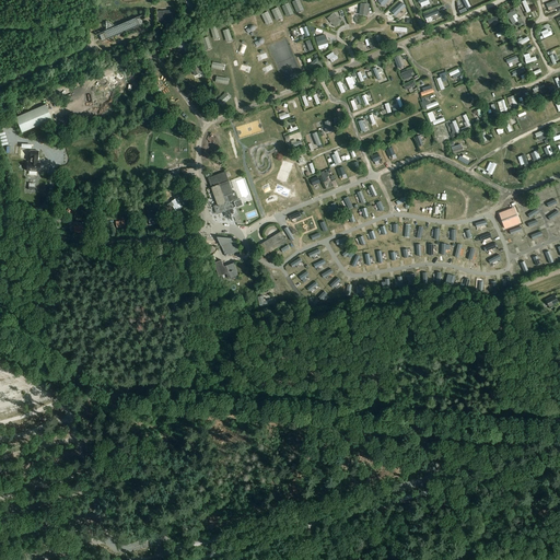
[(528,12),(533,10),(527,0),(524,0),(523,0),(528,12)]
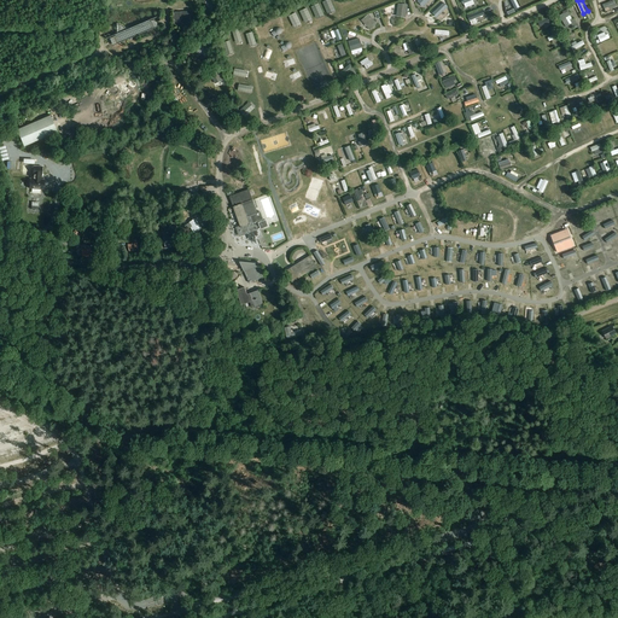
[(612,0),(605,4),(607,11),(617,6),(617,3),(617,0),(612,0)]
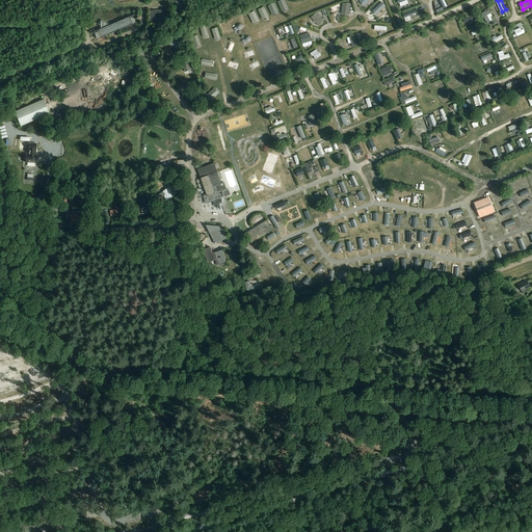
[(372,11),(376,16),(386,6),(381,2),(372,11)]
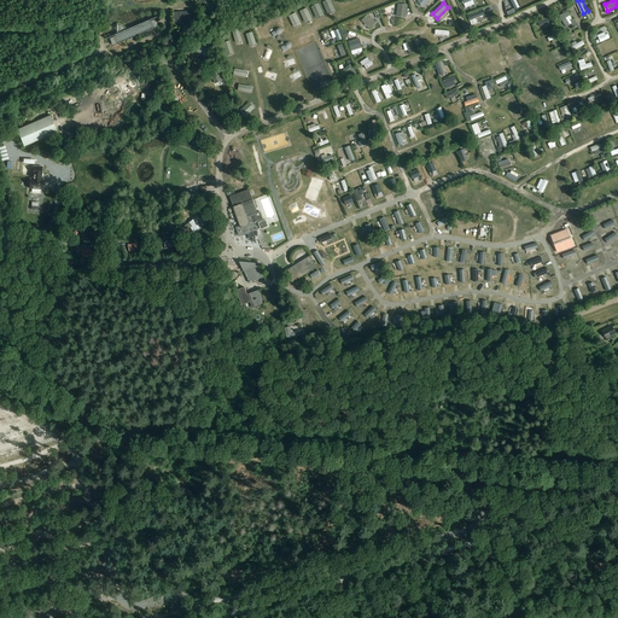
[(398,4),(396,17),(406,18),(408,5),(398,4)]
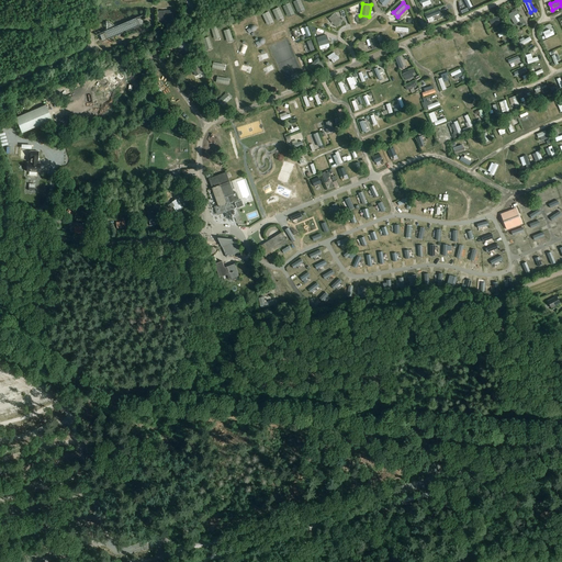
[(518,9),(509,13),(515,24),(524,20),(518,9)]
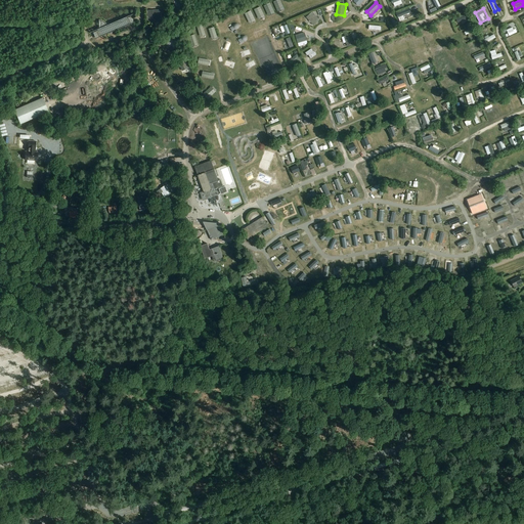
[(147,9),(146,9),(147,27),(148,27),(148,26),(147,26),(147,24),(162,23),(161,10),(147,10),(147,9)]
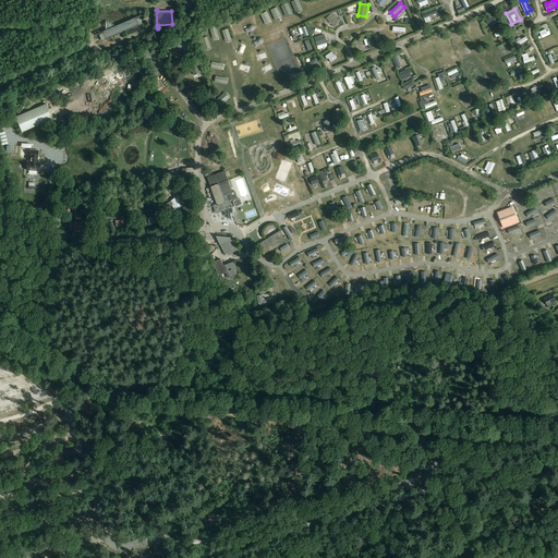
[(436,10),(422,15),(424,19),(429,16),(438,13),(436,10)]
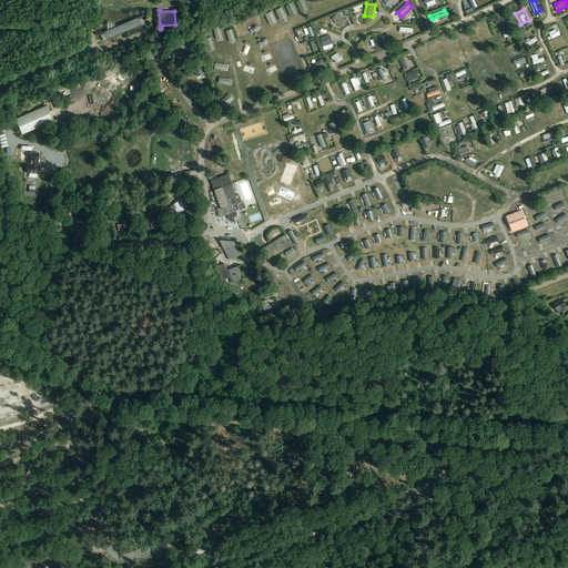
[(338,13),(332,19),(340,28),(346,22),(338,13)]
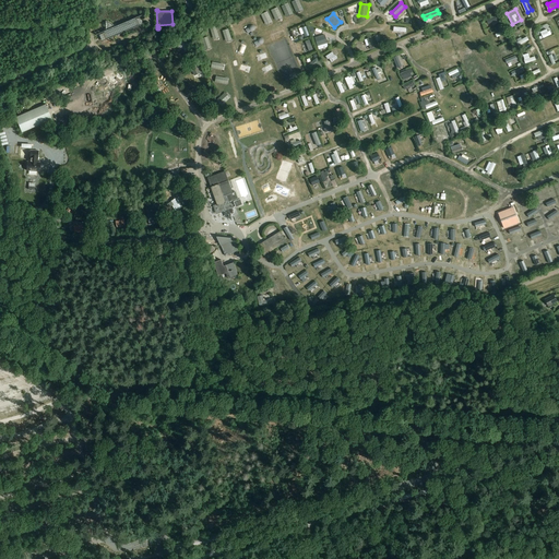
[(498,14),(487,19),(489,23),(500,18),(498,14)]
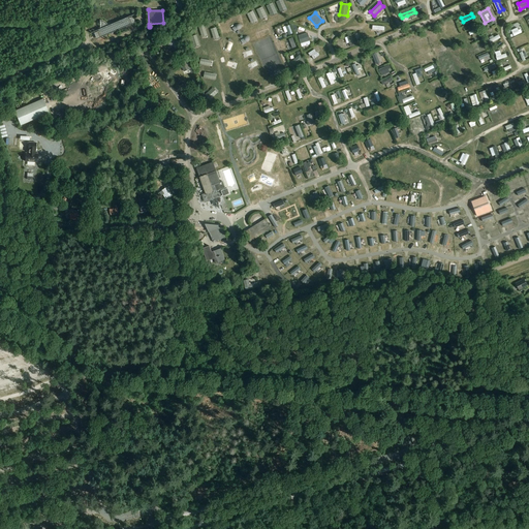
[(127,18),(134,14),(107,26),(106,24),(105,23),(104,22),(103,22),(102,21),(100,21),(100,24),(99,24),(99,25),(100,25),(100,29),(91,33),(98,30),(101,36),(129,24),(127,18)]
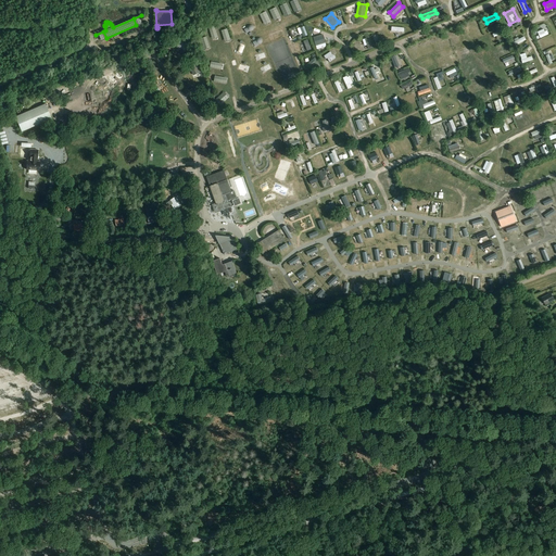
[(210,27),(214,38),(219,37),(216,25),(210,27)]
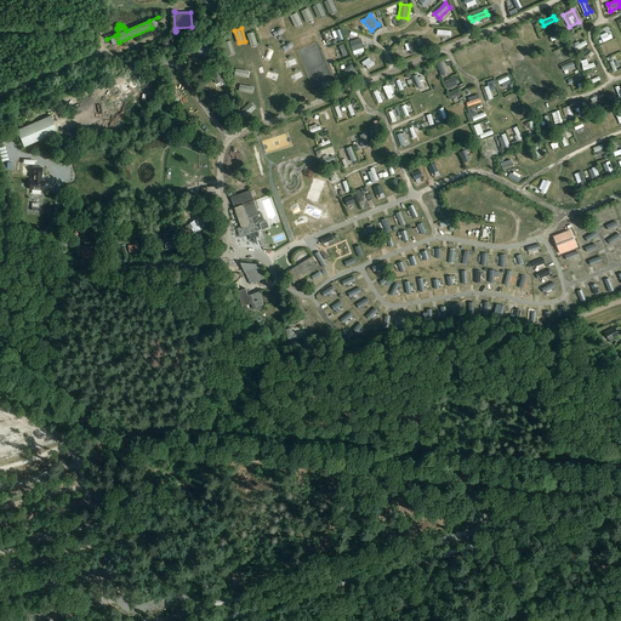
[(518,29),(513,30),(520,44),(524,41),(518,29)]
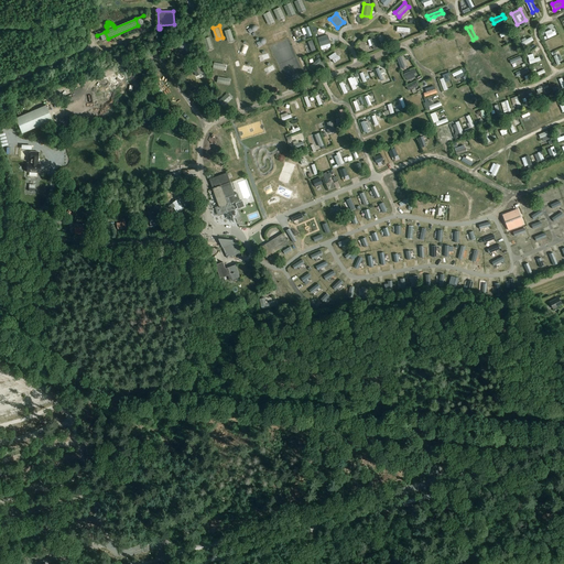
[(231,28),(226,30),(229,42),(236,40),(231,28)]
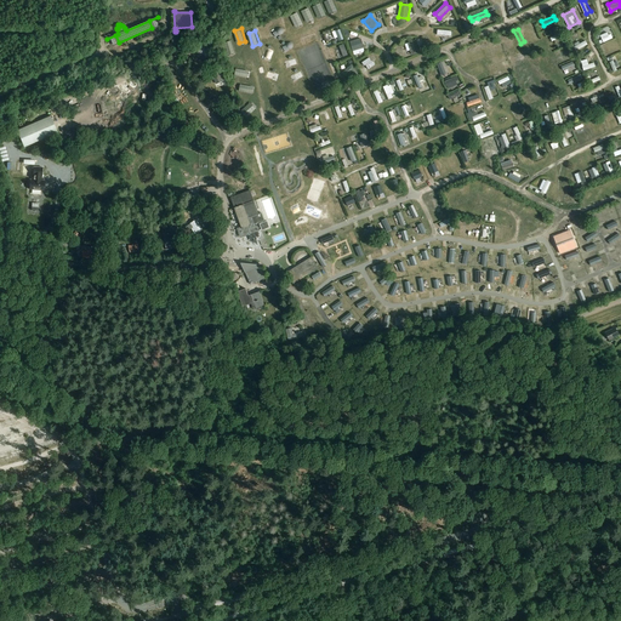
[(609,32),(602,34),(604,41),(614,38),(613,33),(610,34),(609,32)]
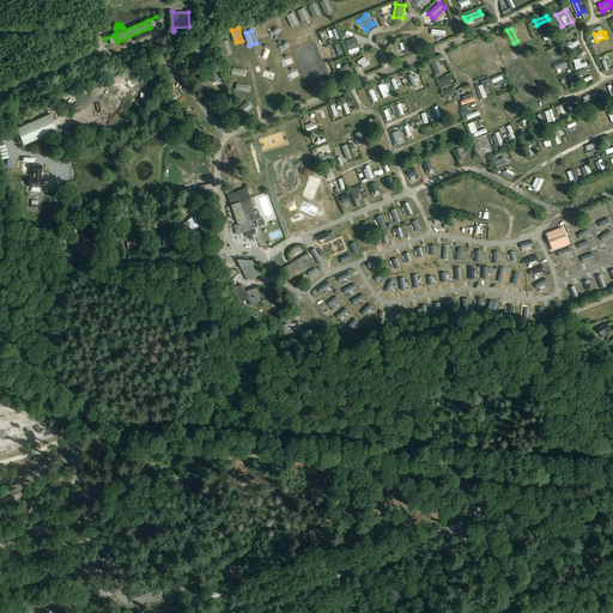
[(501,35),(497,37),(503,49),(508,47),(501,35)]
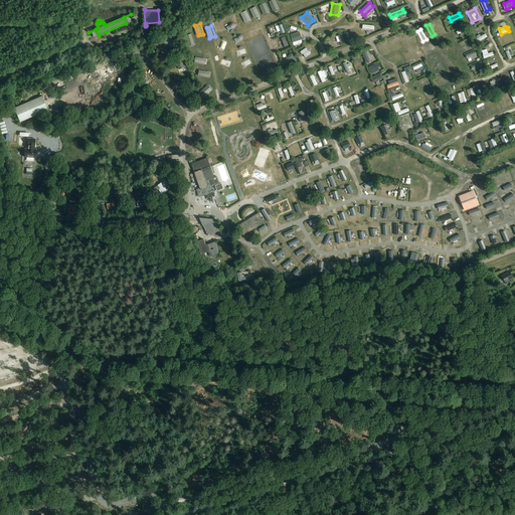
[(290,35),(293,42),(302,40),(299,32),(290,35)]
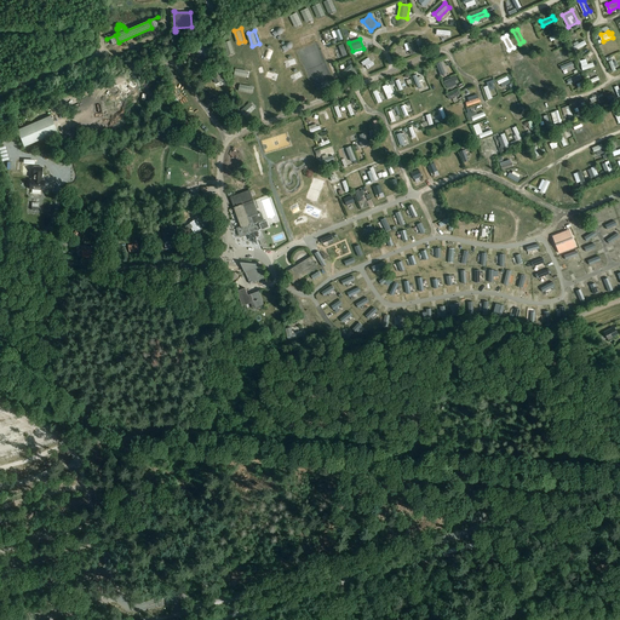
[(579,40),(574,42),(577,49),(589,44),(586,39),(580,42),(579,40)]
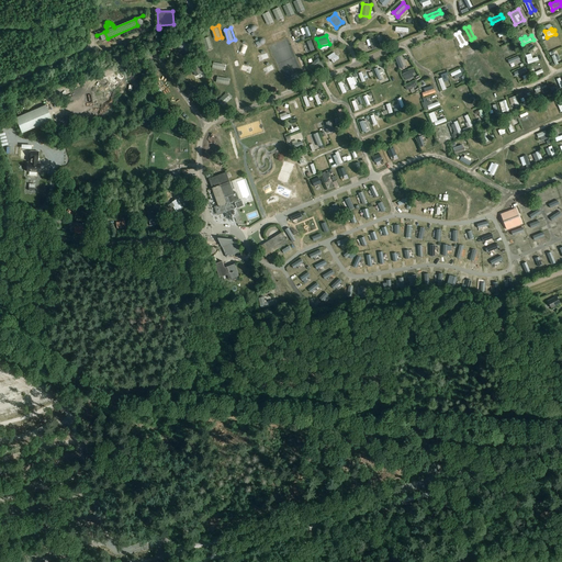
[(210,36),(204,37),(208,49),(213,47),(210,36)]
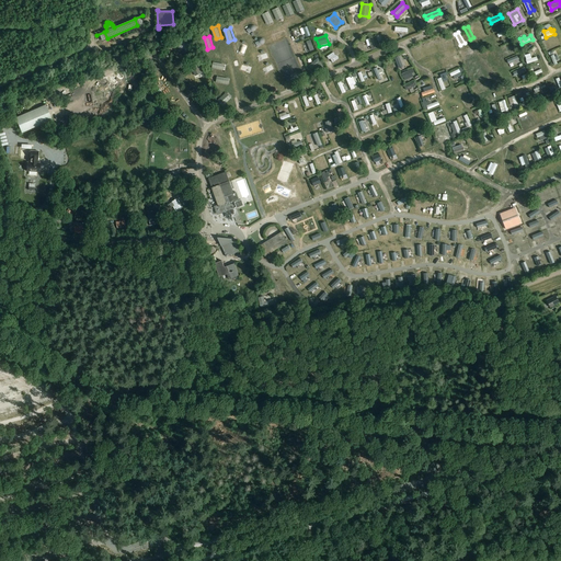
[(376,36),(368,39),(371,50),(380,47),(376,36)]
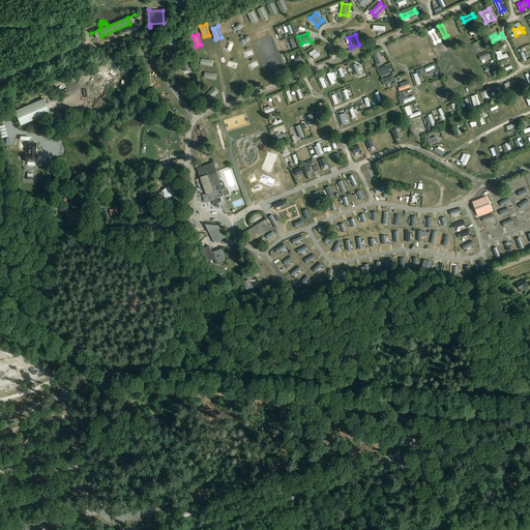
[(520,45),(529,39),(528,35),(518,39),(520,45)]
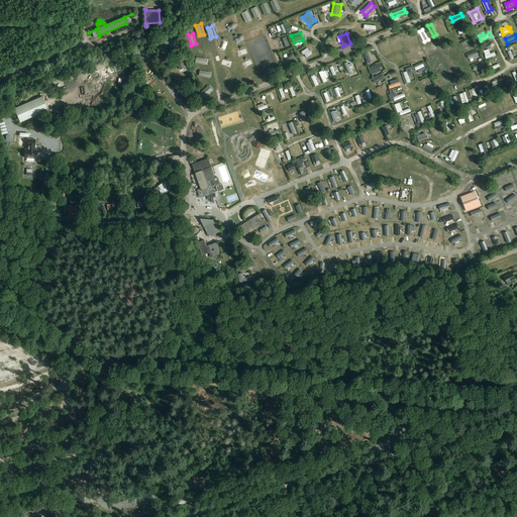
[(169,37),(170,40),(166,41),(168,47),(171,45),(173,49),(178,46),(176,41),(173,42),(172,40),(175,38),(173,35),(169,37)]
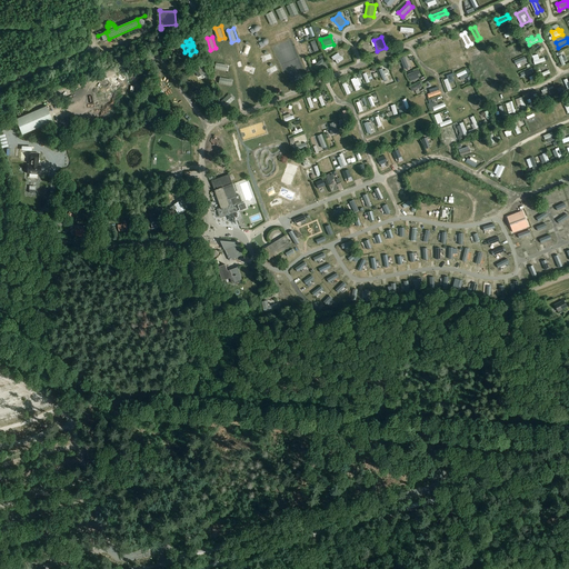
[(510,47),(511,50),(516,48),(518,51),(525,48),(521,41),(510,47)]
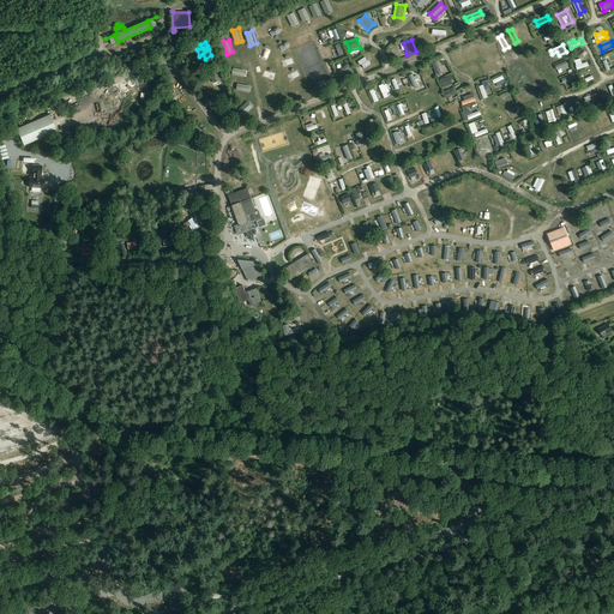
[(452,53),(457,65),(464,62),(459,50),(452,53)]
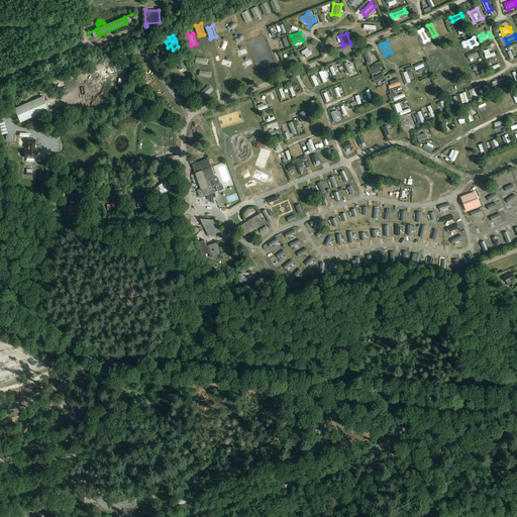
[(307,48),(301,53),(303,55),(304,55),(307,58),(312,55),(311,52),(310,52),(309,52),(307,48)]
